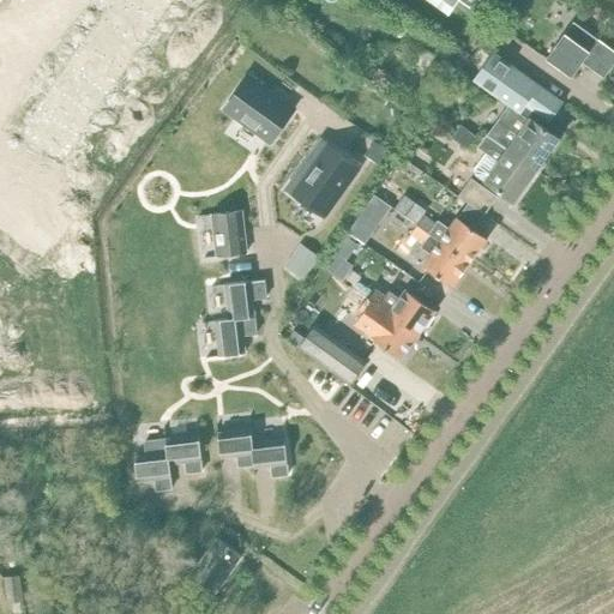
[(428,0),(449,14),(458,0),(457,0),(428,0)]
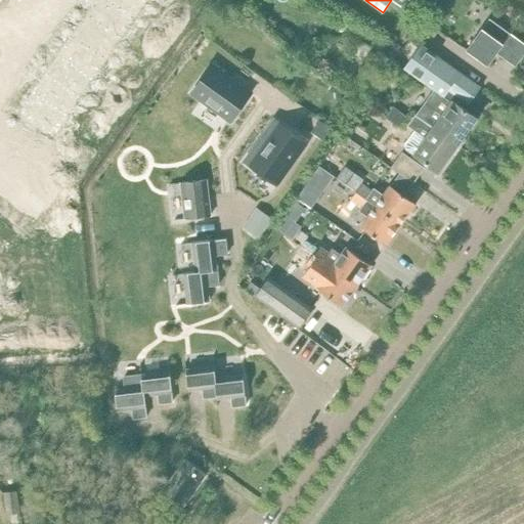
[(523,43),(488,17),(465,49),(487,66),(497,52),(515,66),(523,52),(523,43)]
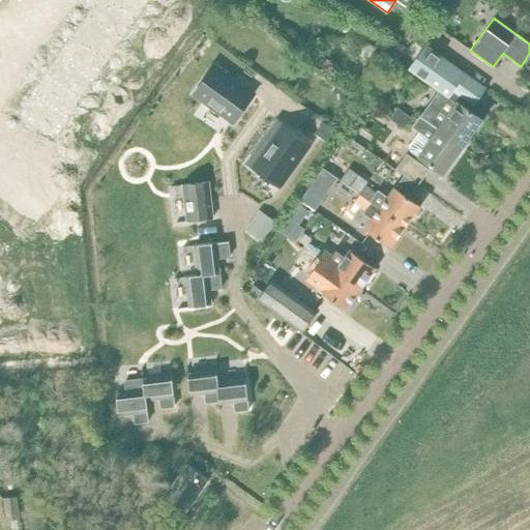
[(70,35),(57,55),(89,78),(104,57),(70,35)]
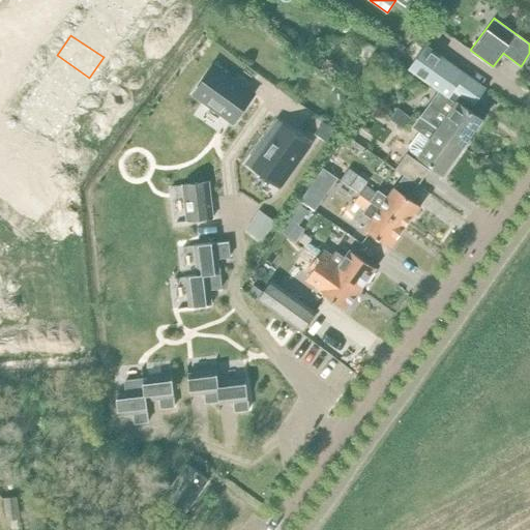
[(357,42),(355,54),(373,59),(376,47),(357,42)]
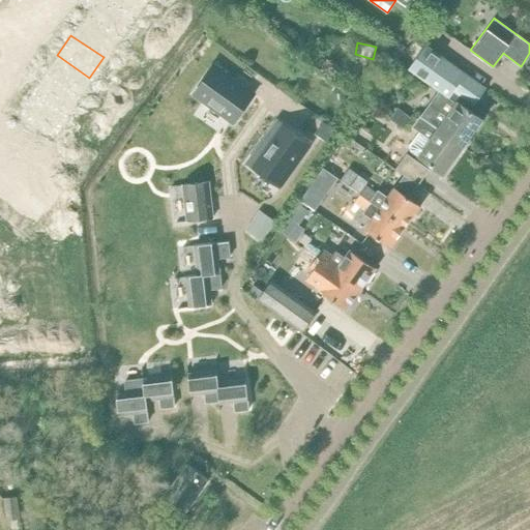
[(428,104),(419,115),(463,146),(482,119),(461,104),(465,98),(473,105),(486,88),(425,45),(408,67),(439,89),(429,105),(428,104)]
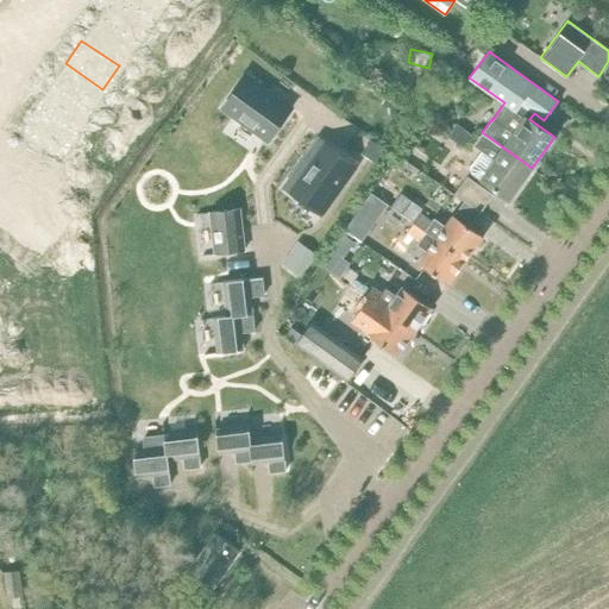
[(66,63),(50,85),(88,110),(102,89),(66,63)]
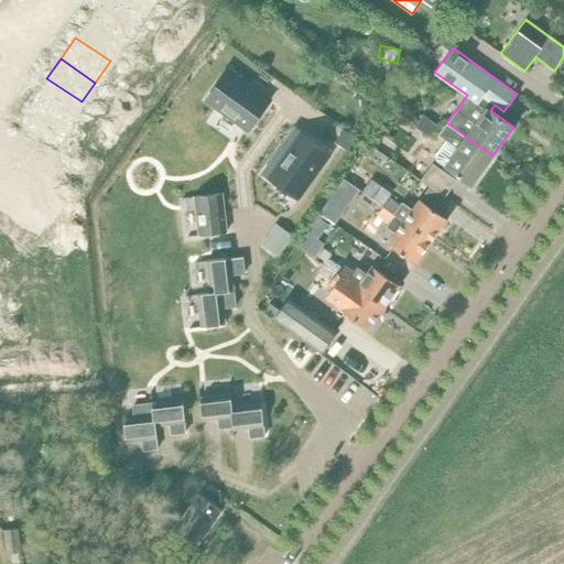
[(227,69),(206,99),(248,130),(270,99),(227,69)]
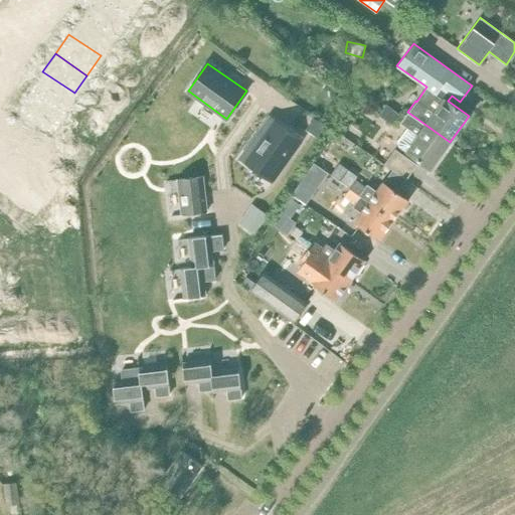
[(42,71),(30,89),(62,111),(74,93),(42,71)]
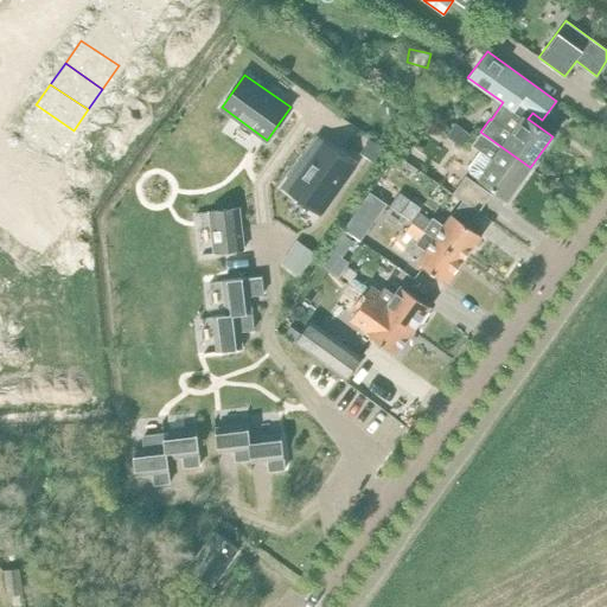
[(36,104),(20,128),(57,154),(74,131),(36,104)]
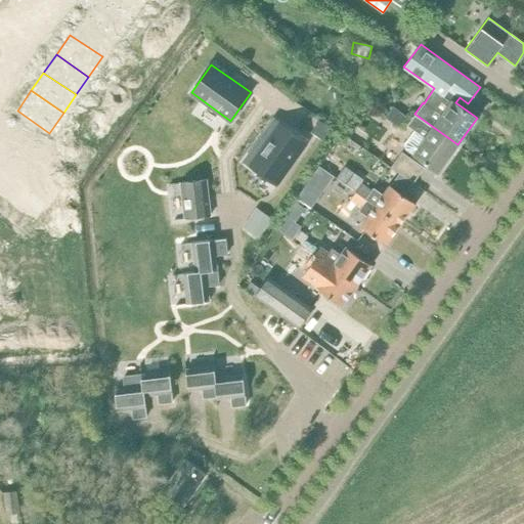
[(407,117),(393,106),(385,118),(399,128),(407,117)]
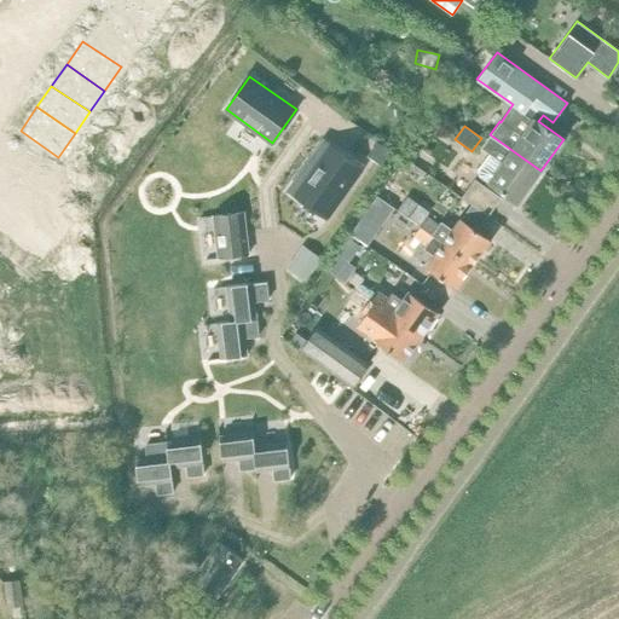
[(541,171),(490,134),(480,148),(490,155),(478,171),(480,175),(518,203),(541,171)]
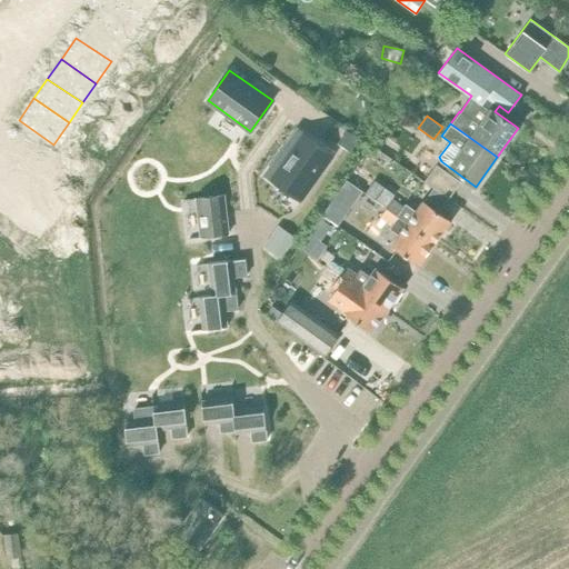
[(288,153),(270,179),(299,199),(332,155),(297,129),(282,150),(288,153)]
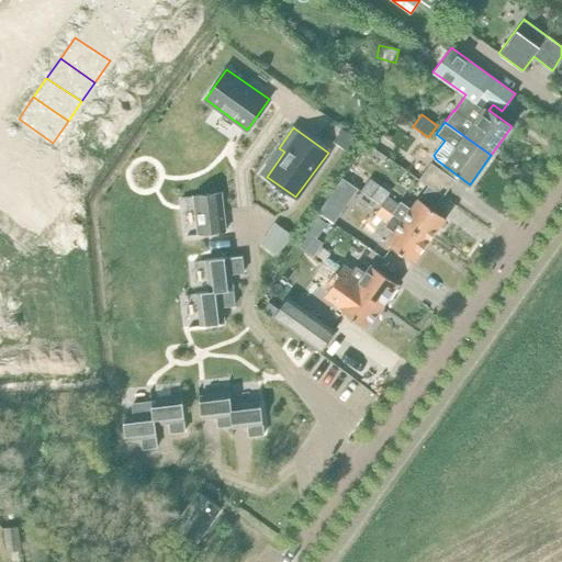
[(431,163),(419,179),(444,195),(454,180),(431,163)]
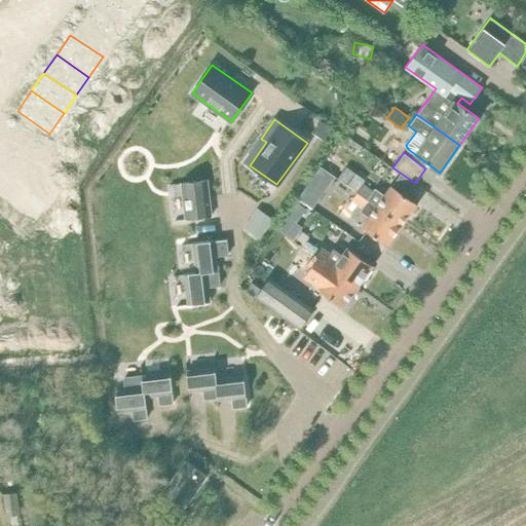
[(357,190),(366,177),(349,165),(339,179),(357,190)]
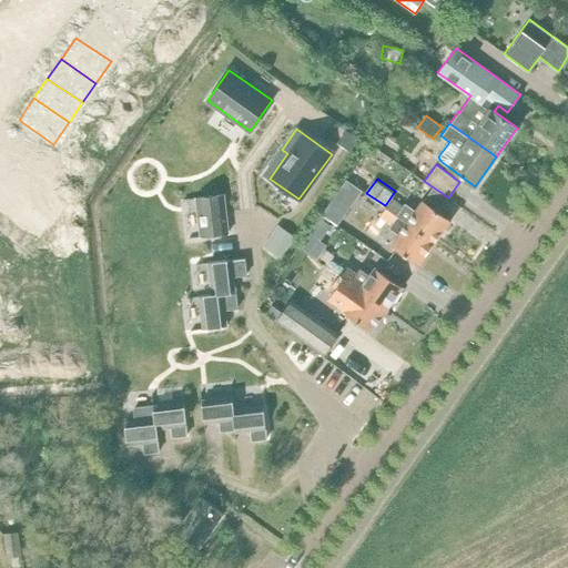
[(224,194),(196,198),(201,236),(229,233),(224,194)]
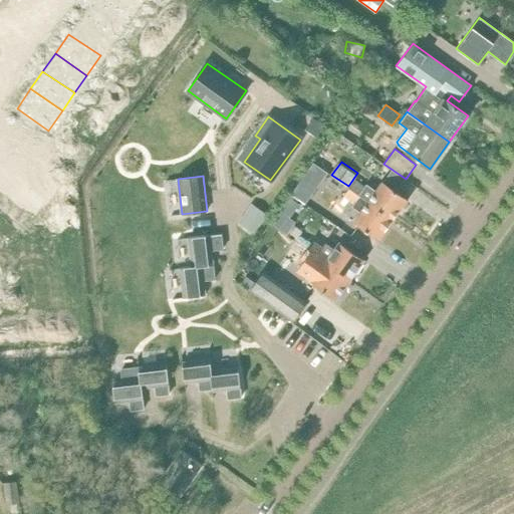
[(316,188),(302,179),(291,194),(305,204),(316,188)]
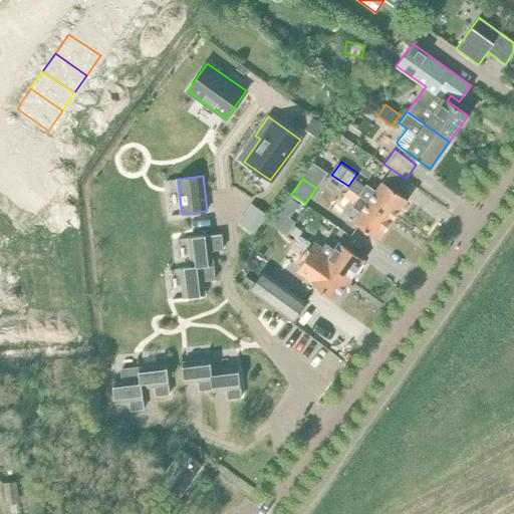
[(349,188),(360,196),(367,202),(393,219),(407,199),(382,182),(375,191),(366,184),(364,187),(355,180),(349,188)]
